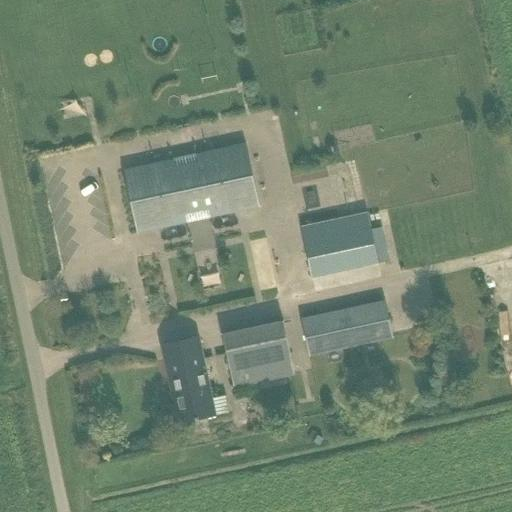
[(204,162),(168,169),(166,162),(124,171),(137,232),(179,222),(178,215),(214,208),(216,214),(258,206),(245,145),(203,154),(204,162)]
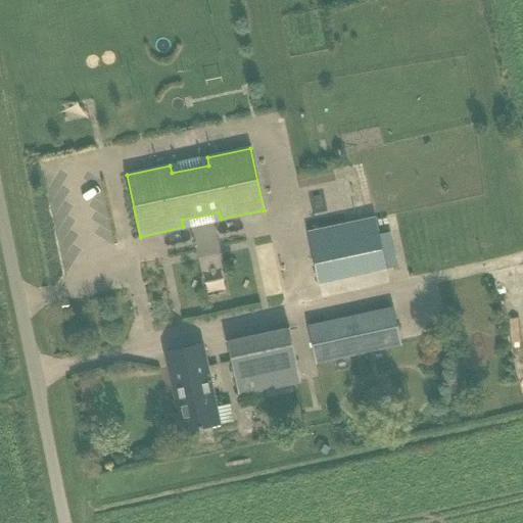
[(340,226),(307,233),(313,258),(346,251),(340,226)]
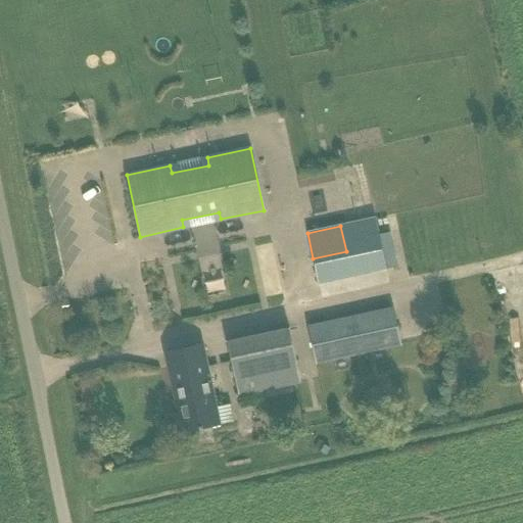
[(393,253),(383,255),(386,270),(396,267),(393,253)]
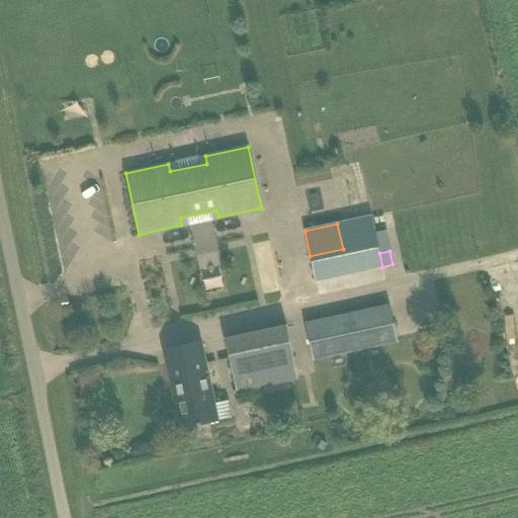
[(398,343),(390,306),(305,325),(313,362),(398,343)]
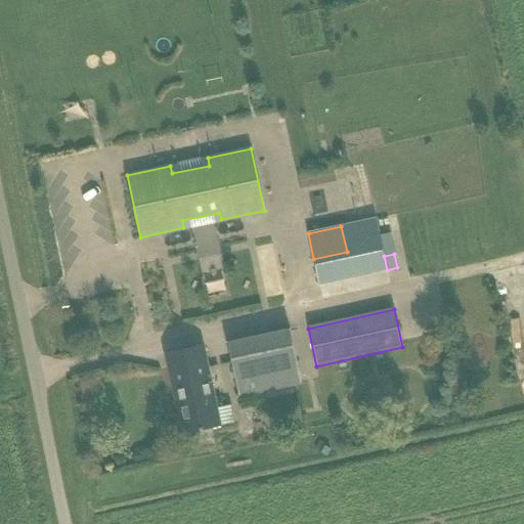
[(239,397),(302,385),(290,332),(227,343),(239,397)]
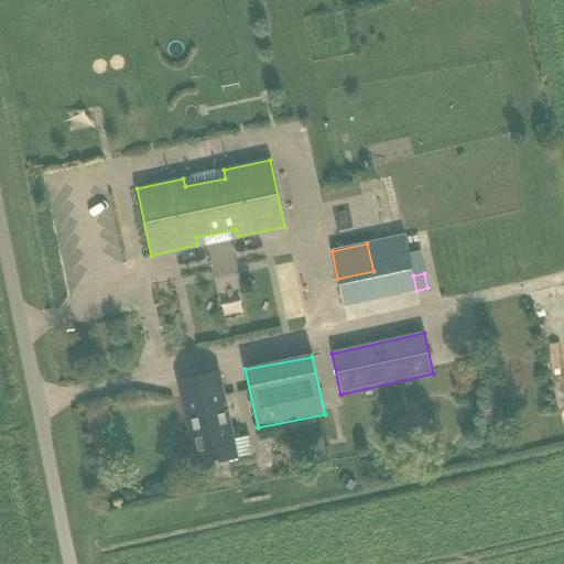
[(219,370),(177,379),(190,436),(194,435),(195,442),(186,444),(192,468),(201,466),(238,458),(253,455),(249,435),(235,438),(219,370)]
